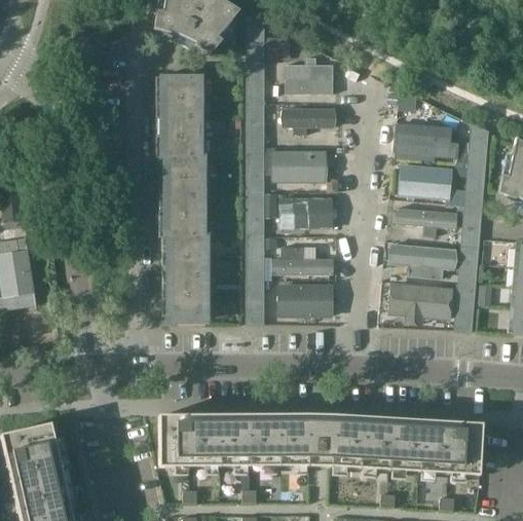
[(159,8),(156,26),(174,31),(197,41),(196,42),(213,51),(224,38),(220,35),(240,9),(240,8),(241,8),(227,0),(165,0),(164,9),(159,8)]
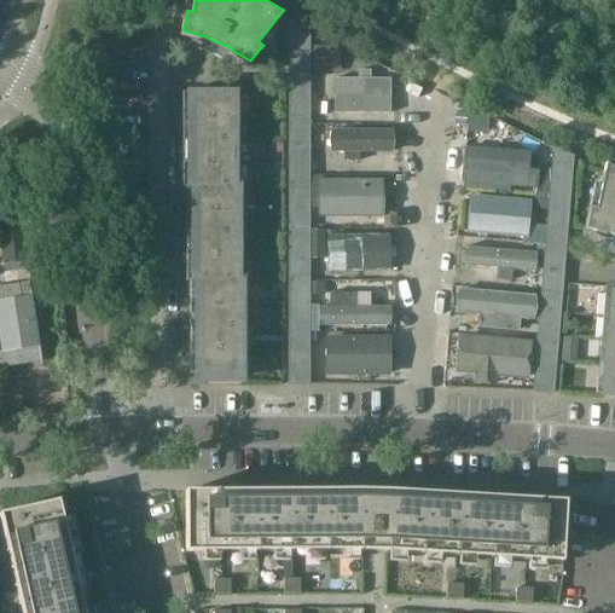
[(294,119),(311,119),(312,56),(312,25),(312,24),(294,16),(293,16),(294,17),(294,119)]
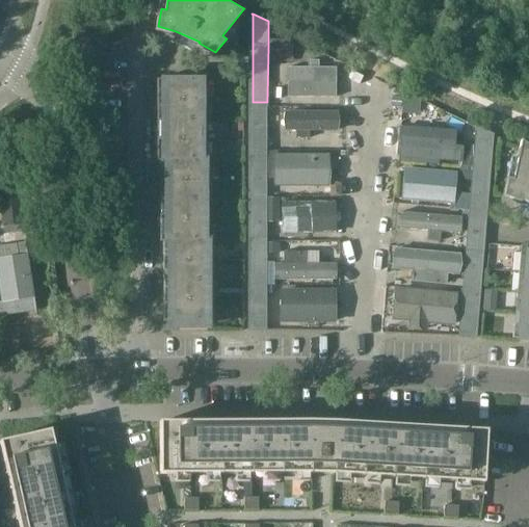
[(295,57),(295,34),(270,34),(270,57),(295,57)]
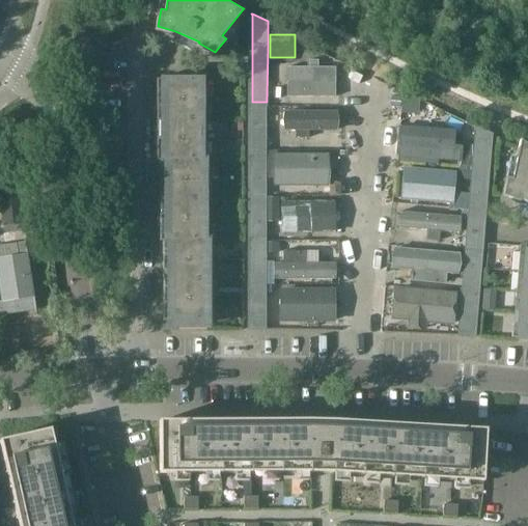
[(162,157),(162,210),(162,237),(165,237),(165,317),(167,317),(211,317),(211,236),(207,236),(207,156),(204,156),(204,75),(159,75),(159,103),(159,157),(162,157)]
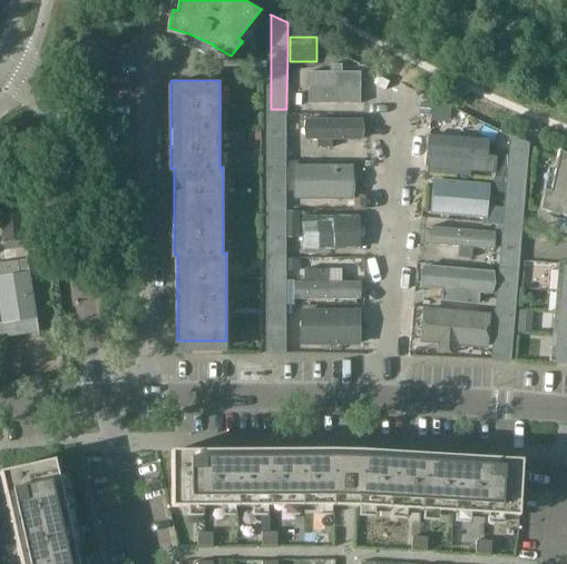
[(271,156),(286,156),(286,109),(271,109),(271,156)]
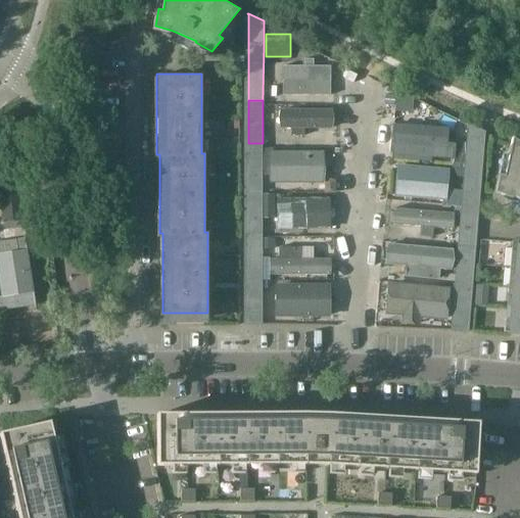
[(486,128),(471,121),(470,122),(472,122),(468,165),(482,166),(485,129),(486,129),(486,128)]
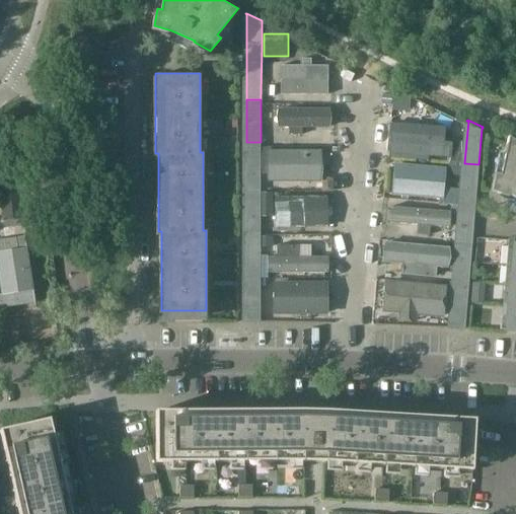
[(509,140),(508,140),(502,171),(497,170),(493,188),(510,194),(511,194),(515,196),(515,138),(510,134),(509,140)]
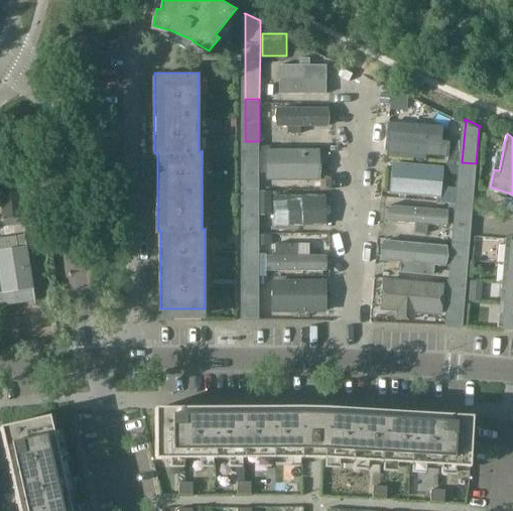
[(460,158),(462,139),(452,138),(450,157),(460,158)]
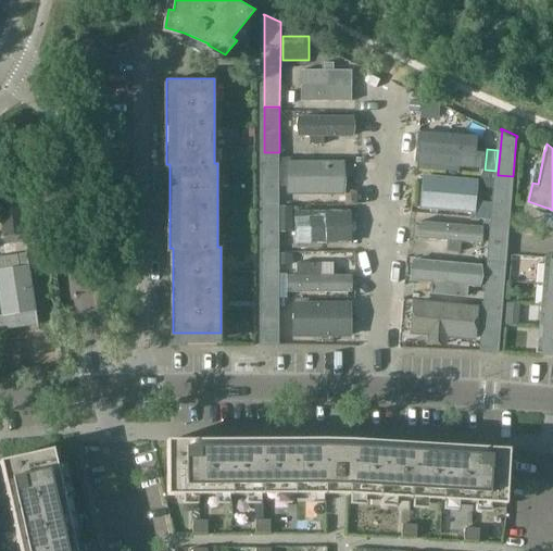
[(264,200),(279,200),(279,152),(264,152),(264,200)]
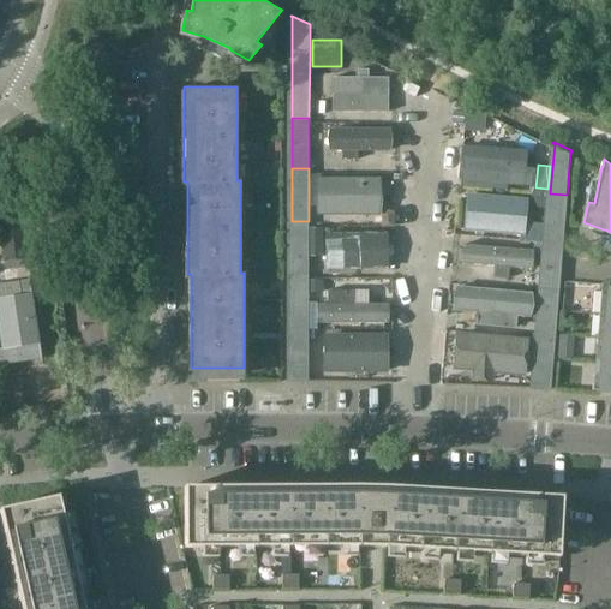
[(546,238),(563,239),(567,195),(550,193),(546,238)]
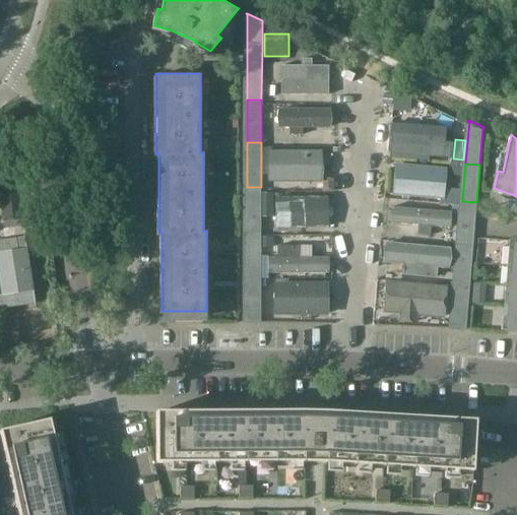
[(24,213),(20,179),(2,182),(5,215),(24,213)]
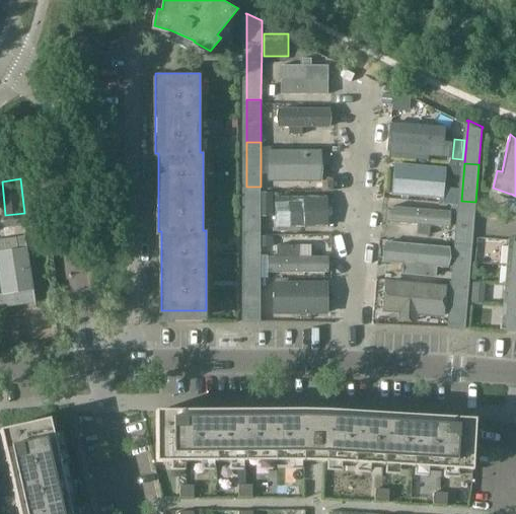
[(261,187),(246,187),(246,231),(261,231),(261,187)]
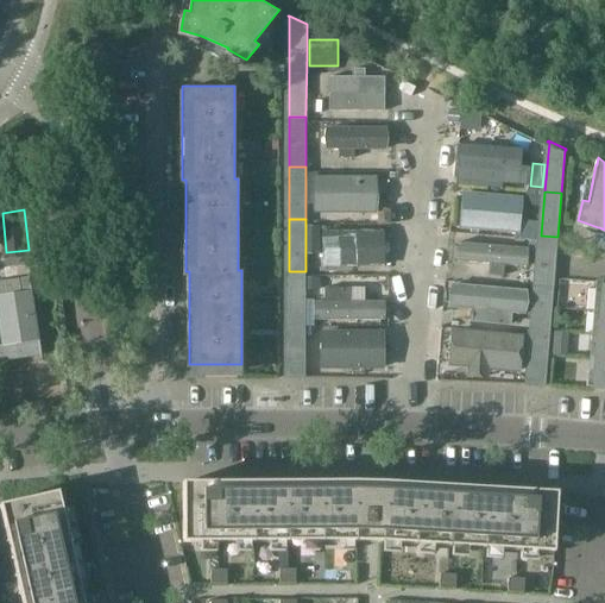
[(558,237),(541,236),(537,283),(554,284),(558,237)]
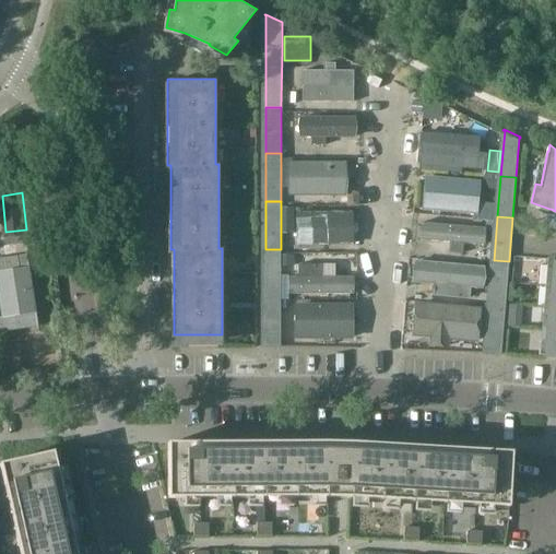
[(265,249),(265,295),(281,295),(281,249),(265,249)]
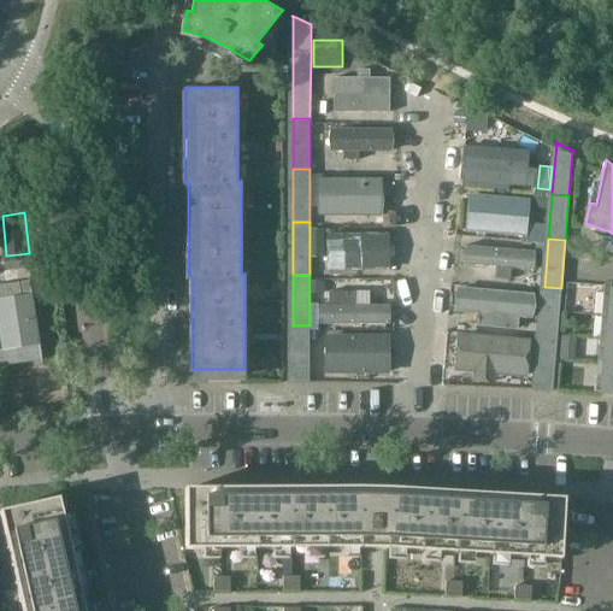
[(43,353),(31,277),(0,281),(0,312),(6,346),(0,347),(3,360),(43,353)]
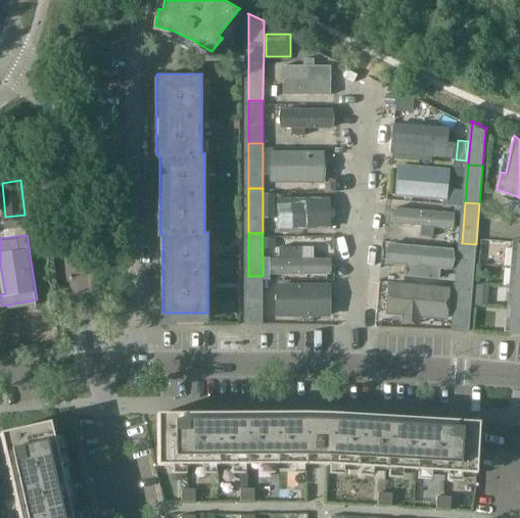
[(462,243),(459,282),(473,283),(476,244),(462,243)]
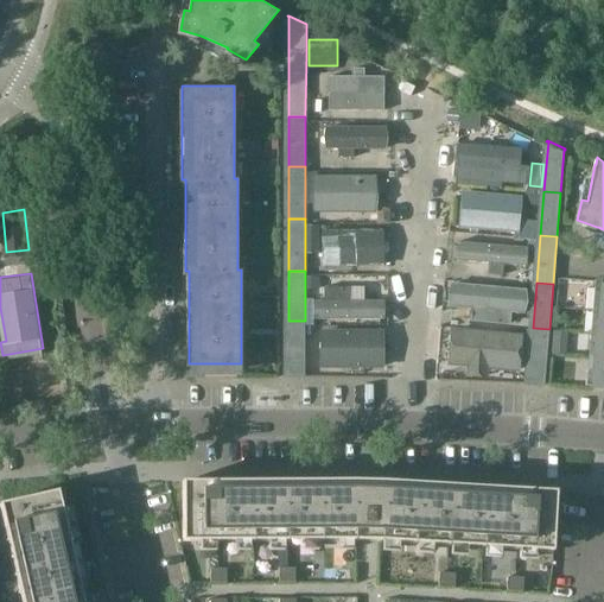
[(305,321),(288,321),(288,372),(287,372),(305,373),(305,372),(305,321)]
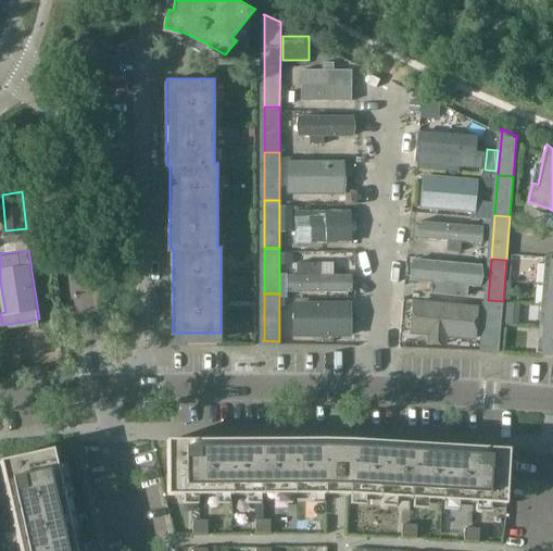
[(484,347),(482,347),(499,349),(499,348),(503,301),(488,300),(484,347)]
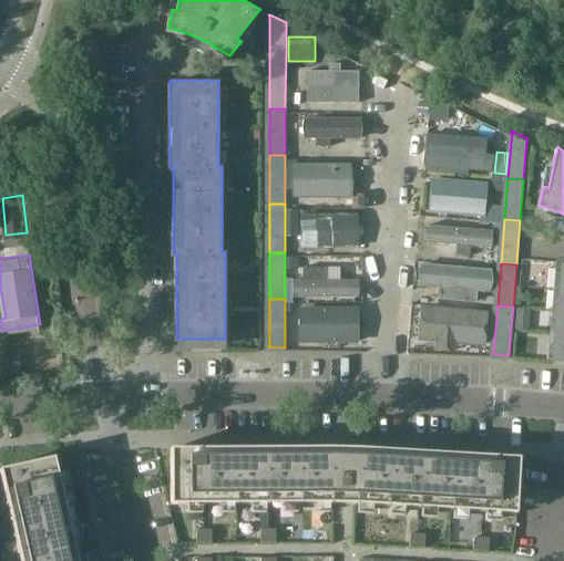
[(173,445),(173,500),(335,499),(357,500),(519,509),(522,454),(473,450),(473,449),(472,449),(472,450),(458,449),(458,448),(457,448),(457,449),(441,449),(442,447),(440,447),(440,449),(426,448),(426,446),(424,446),(424,448),(410,447),(410,446),(409,446),(408,447),(393,446),(393,445),(392,445),(392,446),(378,445),(378,444),(377,444),(377,445),(361,444),(334,444),(318,444),(318,442),(317,442),(317,444),(303,444),(303,443),(301,443),(301,444),(287,444),(287,443),(285,443),(285,444),(270,444),(270,443),(269,443),(269,444),(255,444),(255,443),(253,443),(253,444),(238,444),(238,443),(237,443),(237,444),(223,444),(223,443),(222,443),(222,444),(219,444),(173,445)]
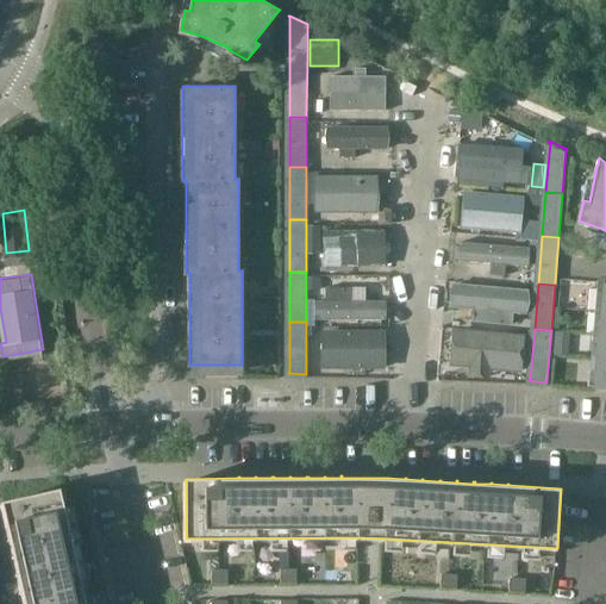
[(2,500),(11,536),(10,536),(10,539),(11,537),(16,555),(13,555),(14,558),(16,556),(19,573),(18,573),(18,574),(19,574),(23,590),(22,591),(22,592),(24,592),(25,603),(108,603),(106,587),(95,590),(85,592),(80,571),(61,487),(2,500)]
